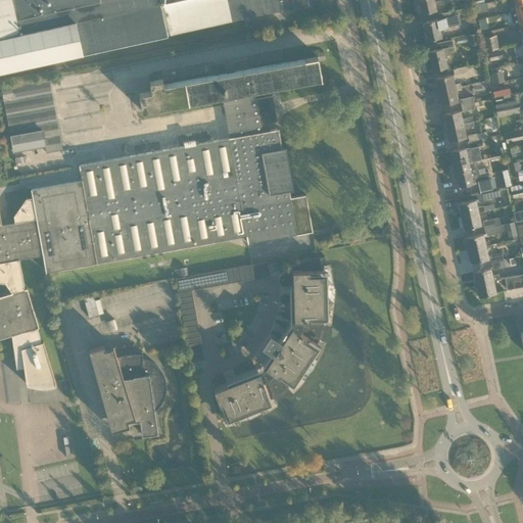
[(0,0),(0,72),(294,7),(294,8),(308,5),(306,0),(0,0)]
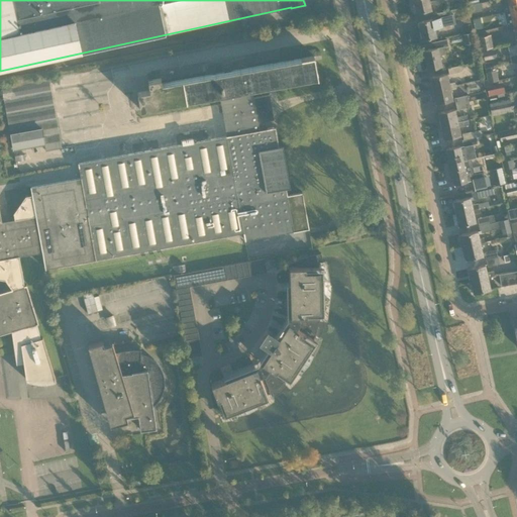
[(412,0),(416,13),(431,9),(429,1),(434,0),(412,0)]
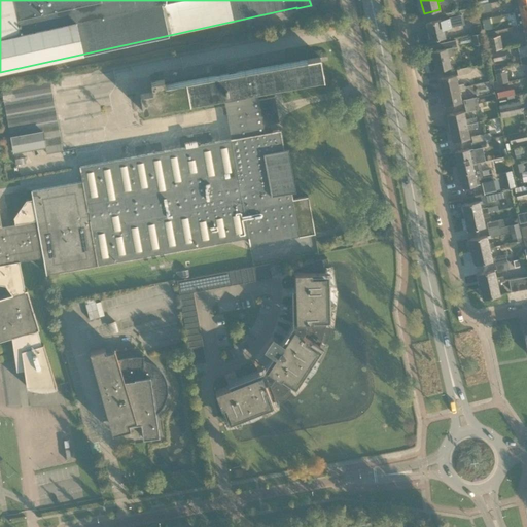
[(526,0),(511,0),(512,5),(514,12),(520,11),(526,9),(526,0)]
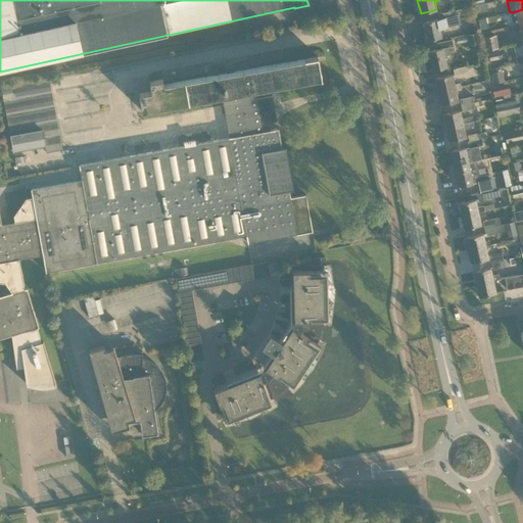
[(473,5),(475,14),(488,11),(486,3),(473,5)]
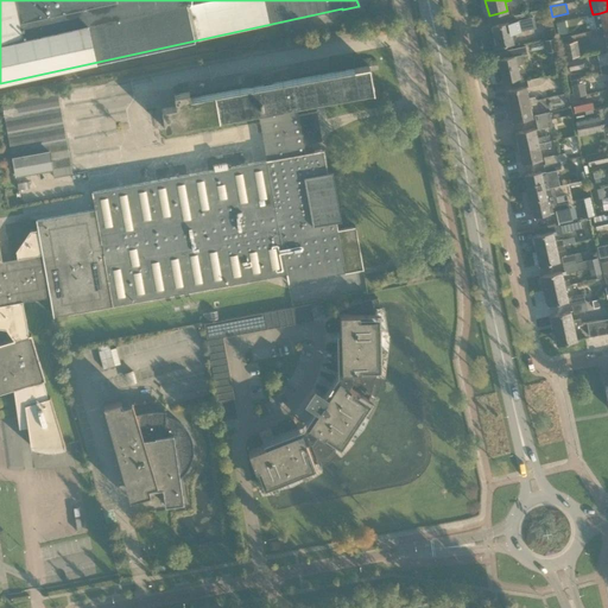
[(607,11),(600,13),(593,14),(596,31),(603,29),(607,26),(607,11)]
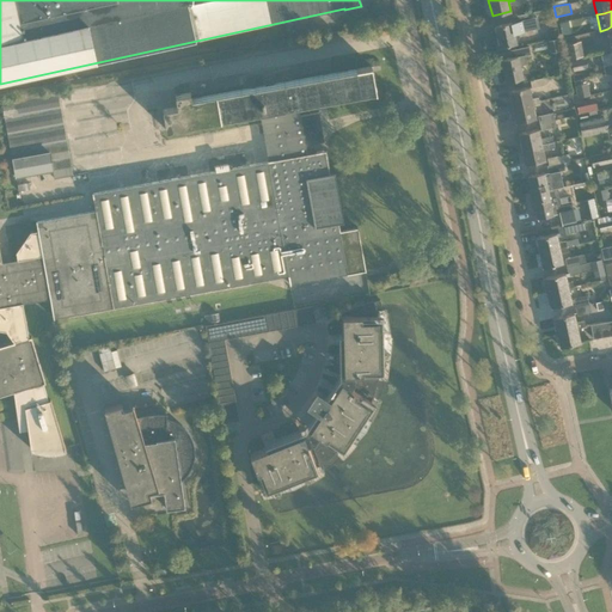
[(512,23),(494,26),(499,47),(516,43),(514,32),(536,28),(533,16),(532,12),(526,14),(513,17),(514,24),(512,24),(512,23)]
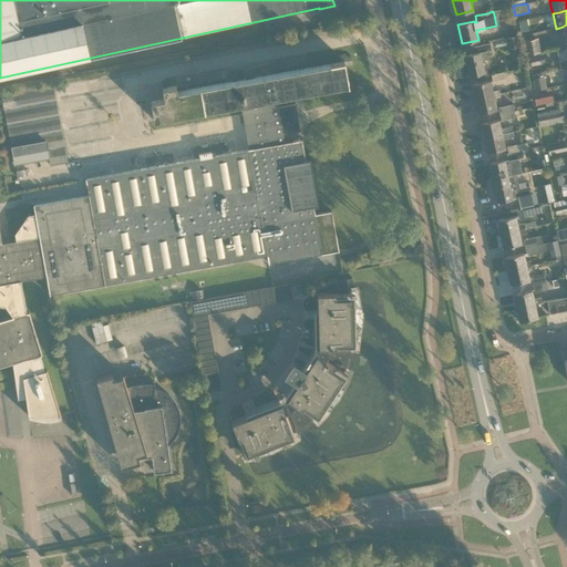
[(526,19),(519,21),(522,31),(528,30),(526,19)]
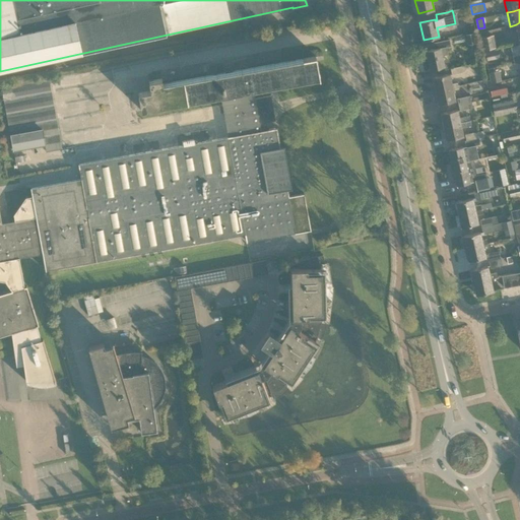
[(249,22),(250,28),(269,25),(268,19),(249,22)]
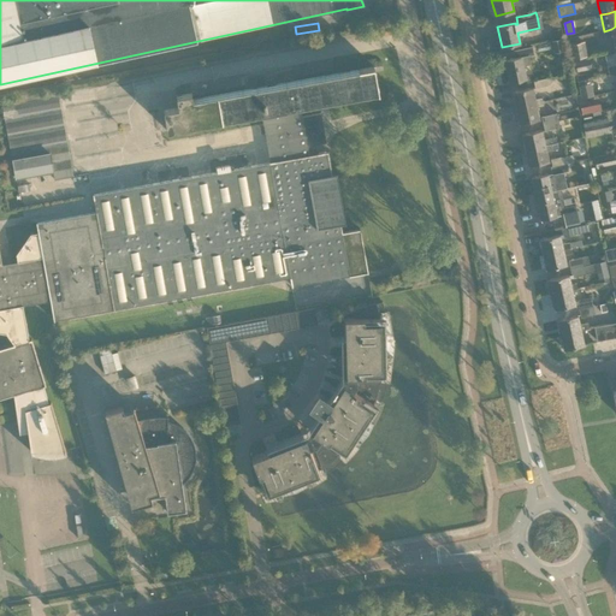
[(604,31),(603,31),(604,39),(608,39),(612,37),(615,45),(615,27),(611,29),(604,31)]
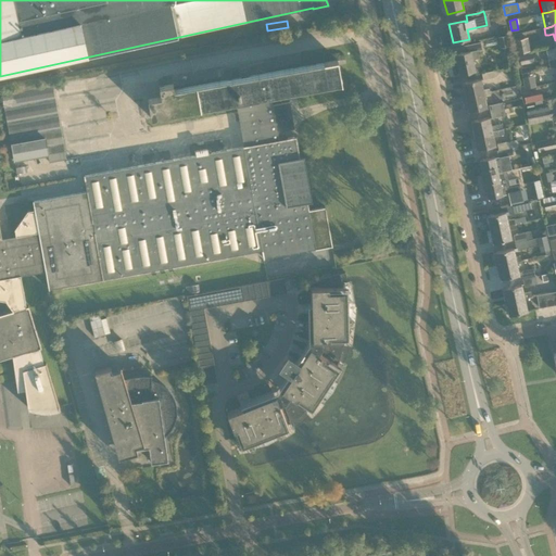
[(500,49),(509,47),(507,35),(497,37),(500,49)]
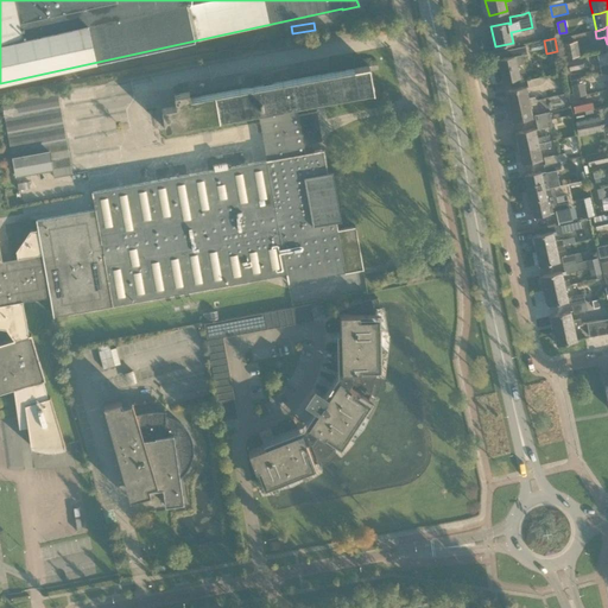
[(561,44),(563,59),(580,55),(577,40),(561,44)]
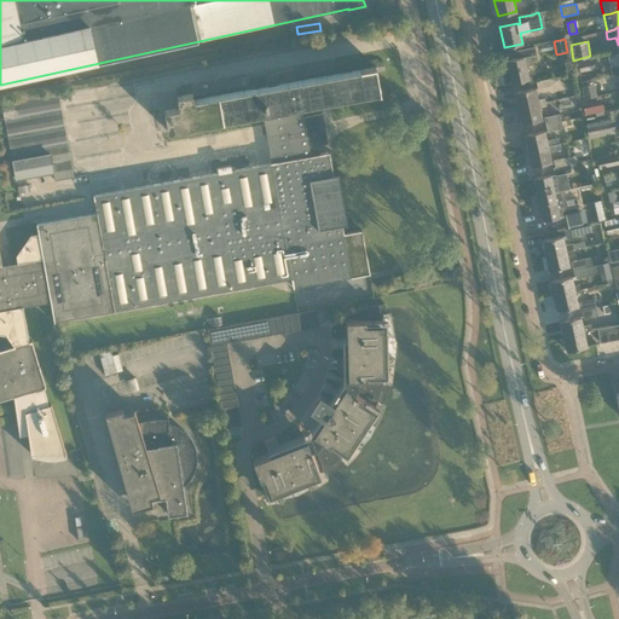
[(531,57),(536,56),(534,47),(515,52),(518,59),(508,61),(513,82),(528,79),(526,67),(533,64),(531,57)]
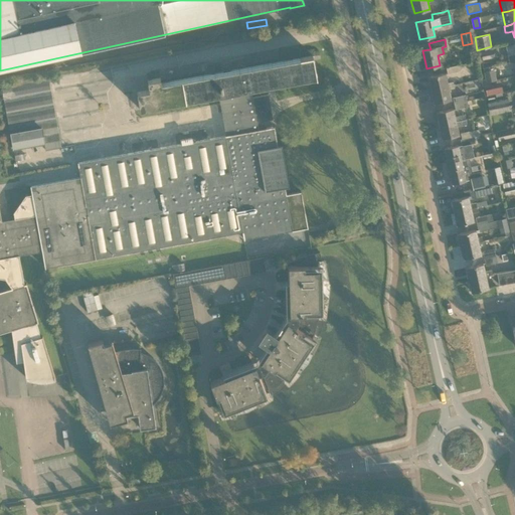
[(480,51),(483,60),(494,57),(492,48),(480,51)]
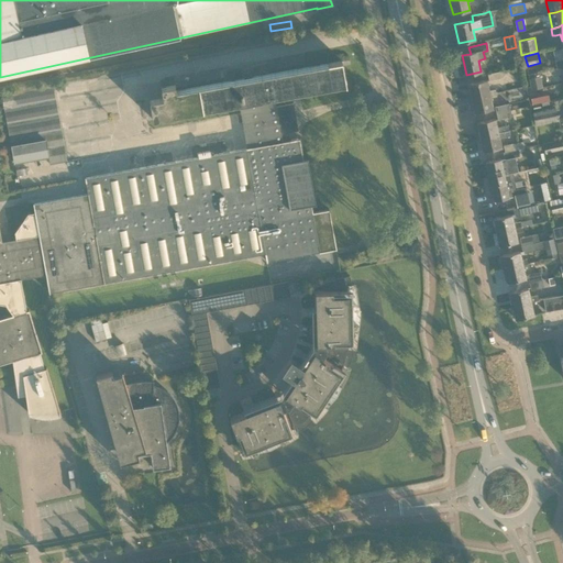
[(0,304),(6,306),(11,313),(13,316),(0,319),(0,365),(7,363),(13,362),(17,387),(24,386),(29,414),(30,414),(30,412),(59,412),(61,412),(29,310),(26,311),(24,297),(21,279),(46,275),(50,293),(205,264),(265,254),(266,262),(337,249),(329,209),(312,212),(311,205),(316,203),(308,159),(302,161),(299,139),(293,140),(290,131),(299,130),(294,102),(276,106),(274,98),(345,85),(341,61),(251,77),(250,72),(242,73),(243,78),(175,90),(175,86),(161,88),(163,99),(148,101),(152,120),(239,105),(246,148),(210,155),(209,151),(197,153),(198,157),(85,177),(87,194),(33,203),(34,212),(28,213),(26,214),(14,232),(15,240),(1,242),(0,236),(0,304)]
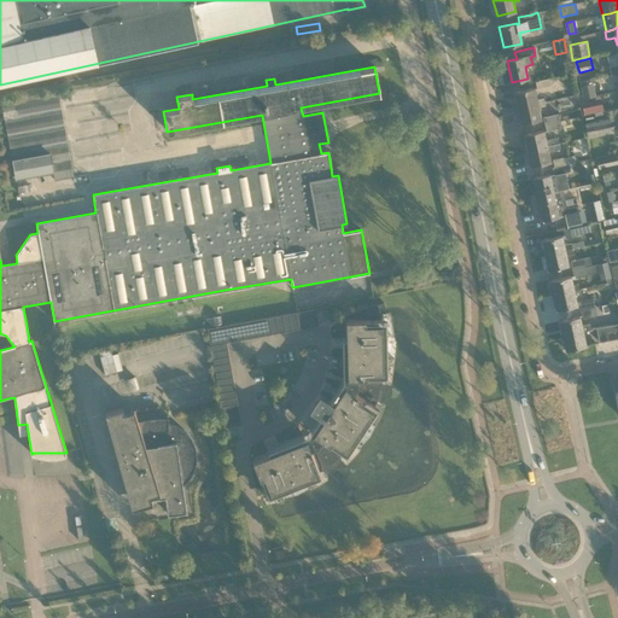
[(535,82),(537,88),(552,86),(551,79),(535,82)]
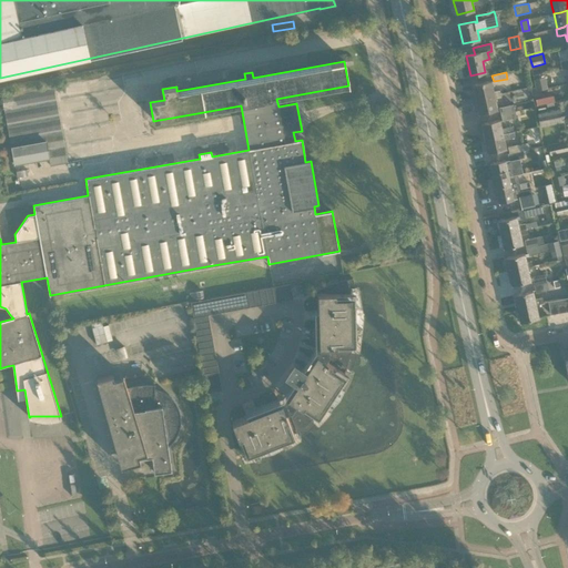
[(534,79),(536,91),(545,89),(543,78),(534,79)]
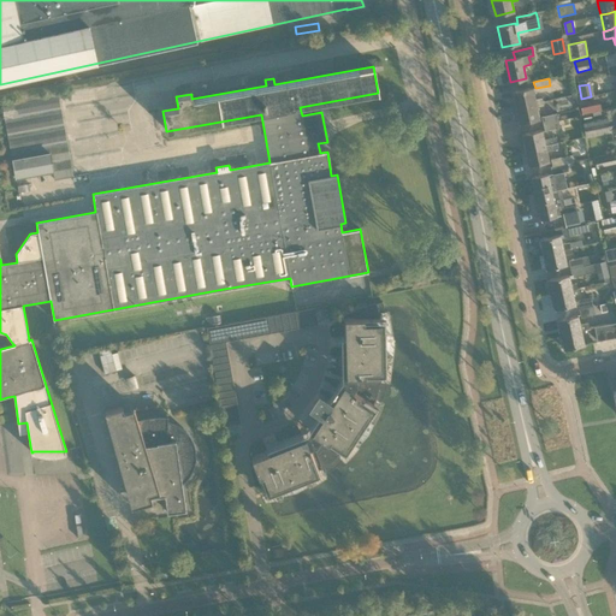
[(513,93),(515,106),(542,100),(542,98),(535,100),(533,88),(513,93)]
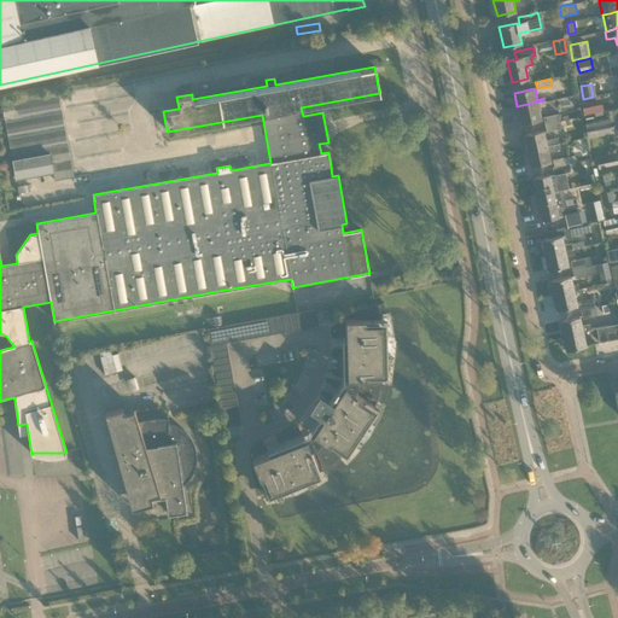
[(1,103),(12,162),(16,180),(53,173),(54,181),(74,178),(58,92),(1,103)]
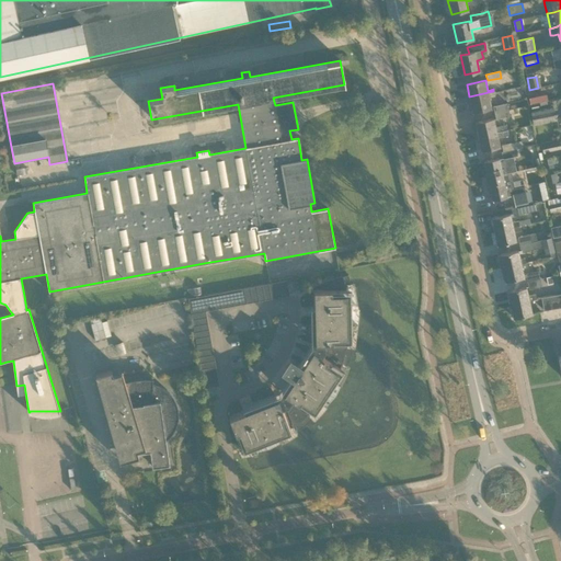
[(469,96),(472,112),(491,107),(489,96),(494,95),(493,91),(469,96)]
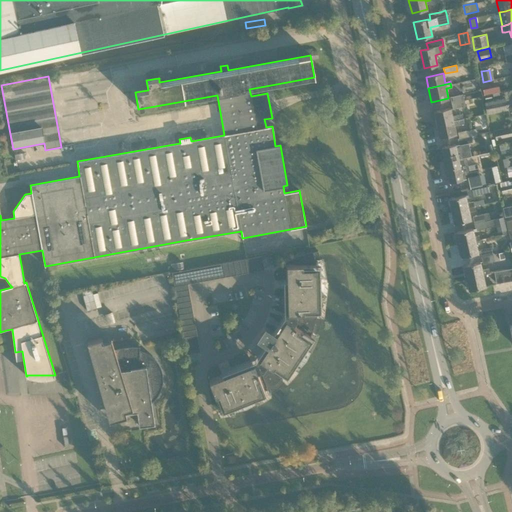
[(495,86),(483,89),(484,94),(496,92),(495,86)]
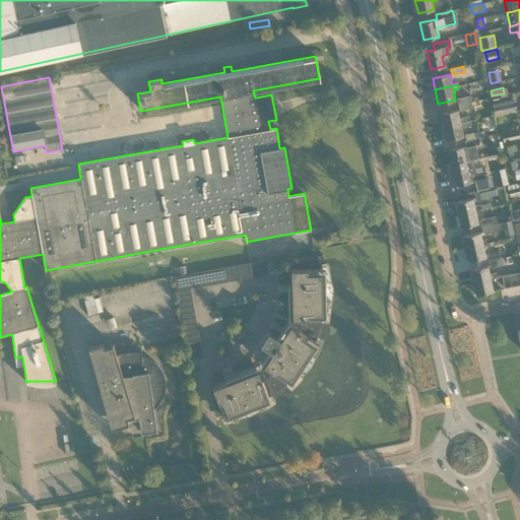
[(457,99),(458,105),(471,102),(469,95),(457,99)]
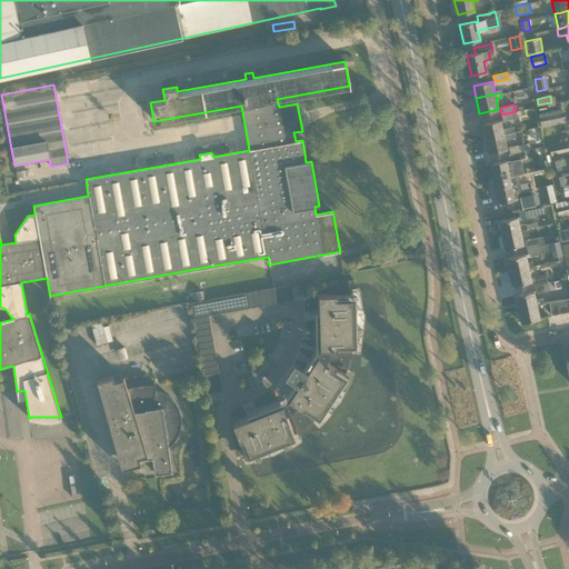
[(538,115),(541,127),(563,121),(561,109),(538,115)]
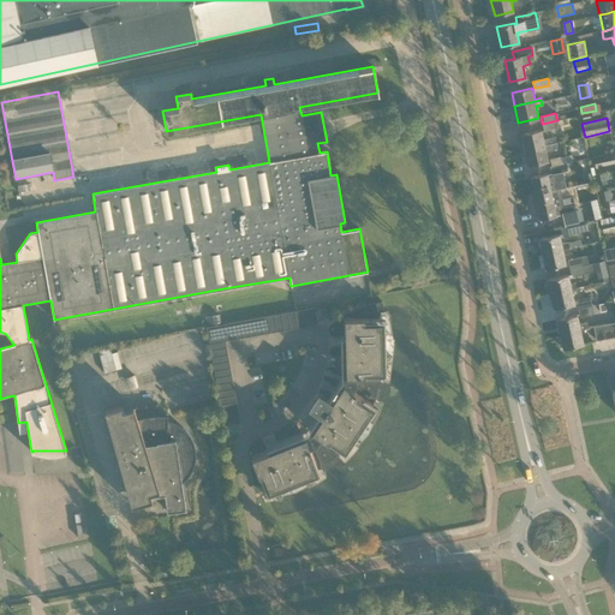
[(559,127),(557,120),(542,124),(543,130),(559,127)]
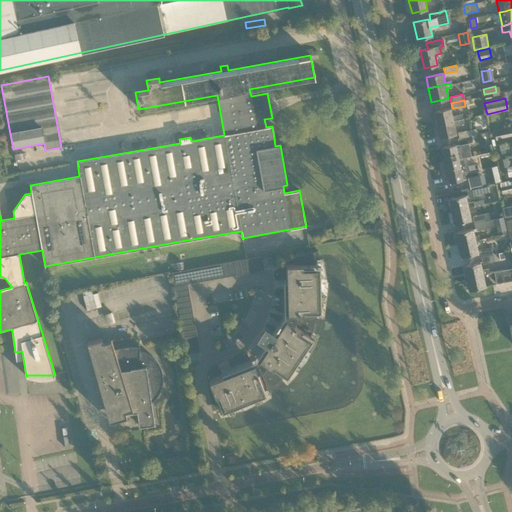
[(433,112),(436,124),(462,119),(461,114),(452,116),(450,108),(433,112)]
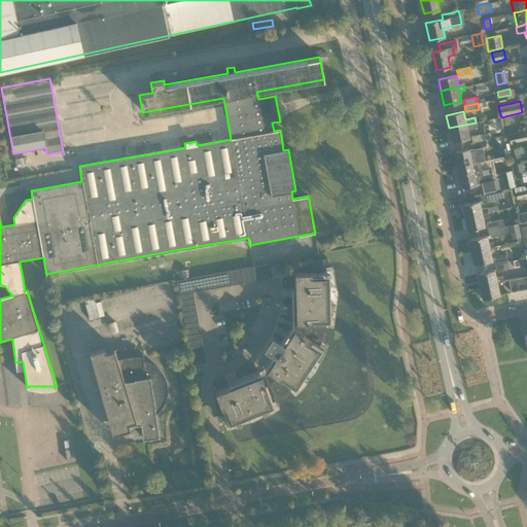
[(476,123),(449,128),(452,141),(469,138),(467,130),(477,128),(476,123)]
